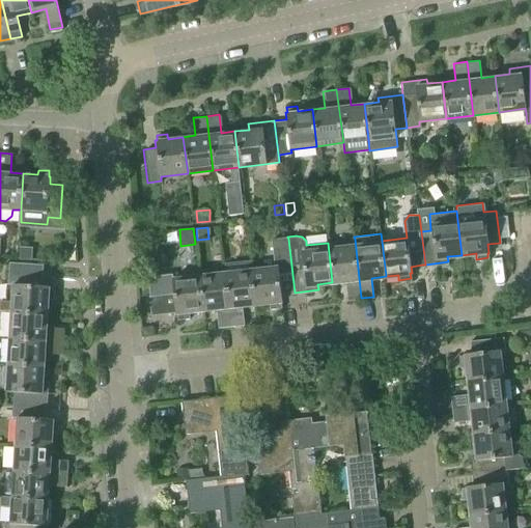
[(275,266),(251,269),(255,304),(270,302),(271,308),(282,306),(281,301),(282,301),(281,294),(295,293),(288,239),(287,237),(272,238),(275,266)]
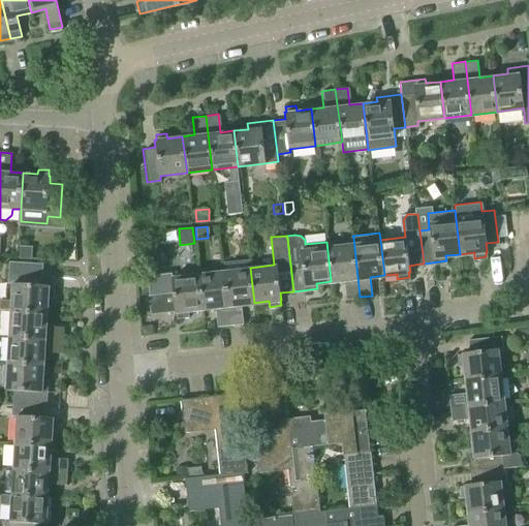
[(346,299),(360,297),(353,238),(352,236),(351,236),(352,239),(327,242),(331,281),(343,279),(346,299)]
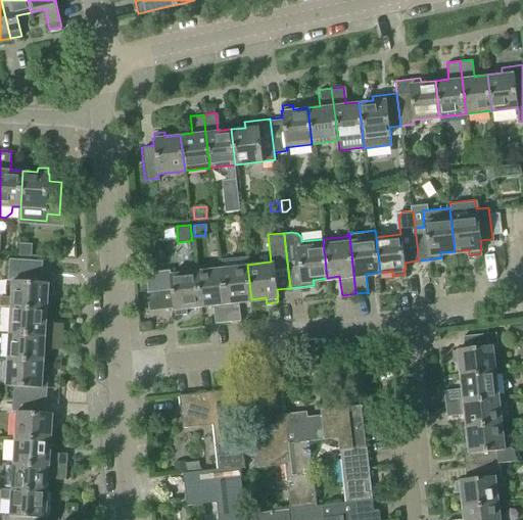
[(223,268),(222,268),(228,320),(241,319),(239,300),(251,299),(247,265),(246,255),(222,258),(223,268)]
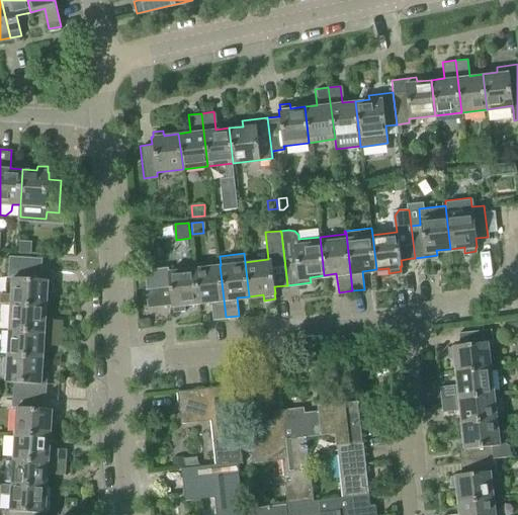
[(41,279),(42,267),(44,258),(10,255),(9,277),(13,277),(12,293),(2,292),(1,304),(12,304),(48,307),(48,292),(54,292),(54,281),(49,281),(49,279),(41,279)]
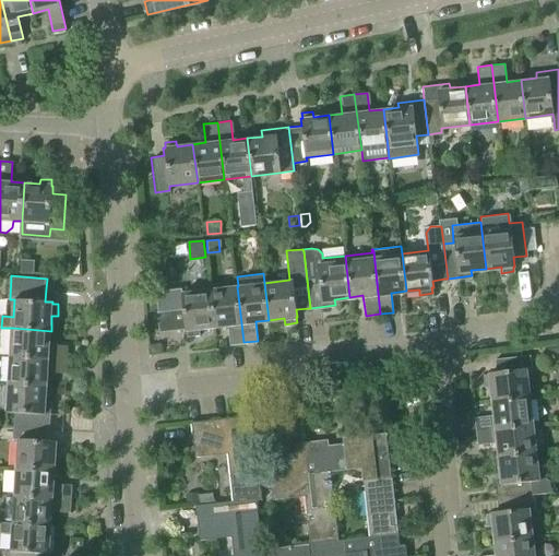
[(244,342),(237,286),(210,288),(214,327),(228,324),(230,344),(244,342)]
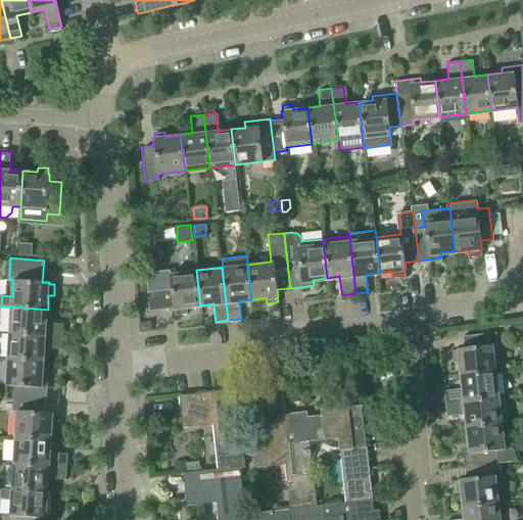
[(186,306),(200,305),(196,270),(171,273),(170,269),(146,271),(150,304),(172,301),(173,309),(176,309),(176,313),(186,312),(186,306)]
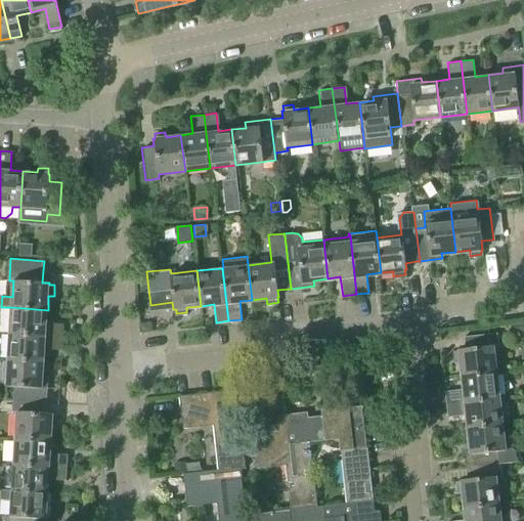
[(47,322),(48,310),(12,307),(10,333),(63,337),(64,323),(47,322)]
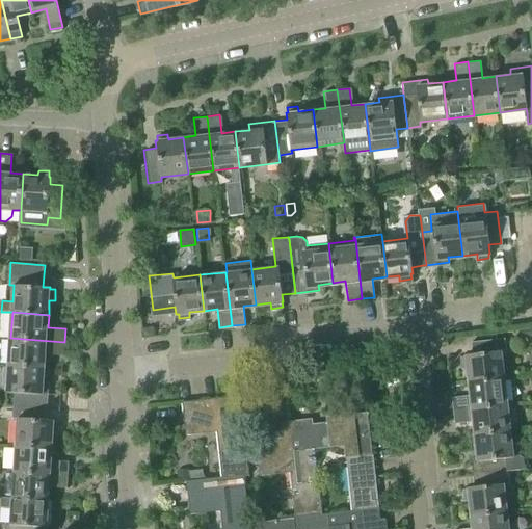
[(531,326),(519,328),(521,337),(531,335),(531,326)]
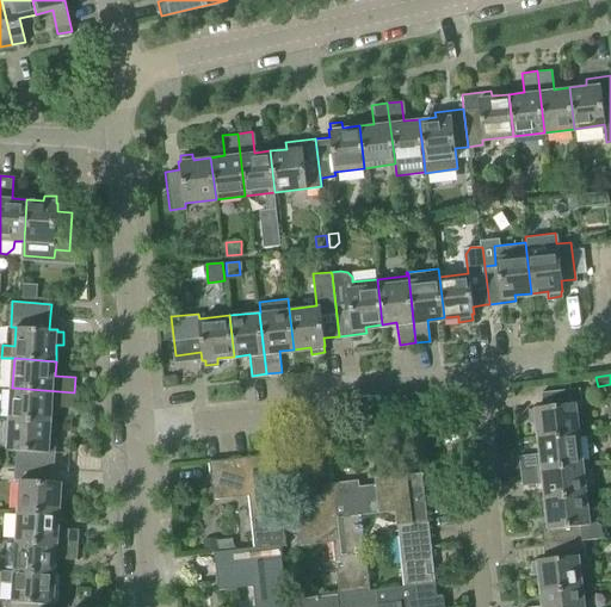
[(73,407),(74,392),(12,388),(10,417),(51,421),(53,406),(73,407)]
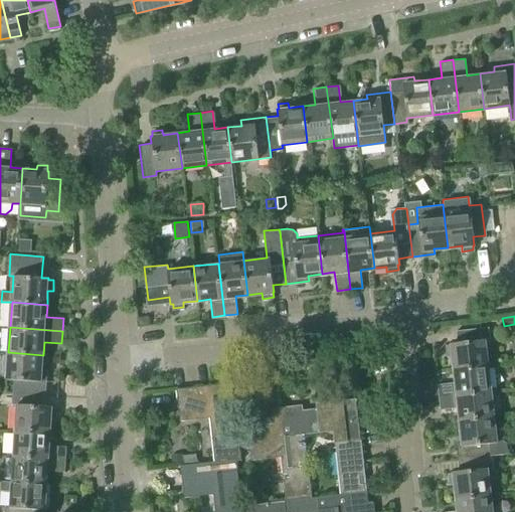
[(454,369),(488,366),(485,343),(491,343),(489,327),(457,330),(458,342),(451,343),(451,344),(446,345),(447,356),(452,356),(454,369)]
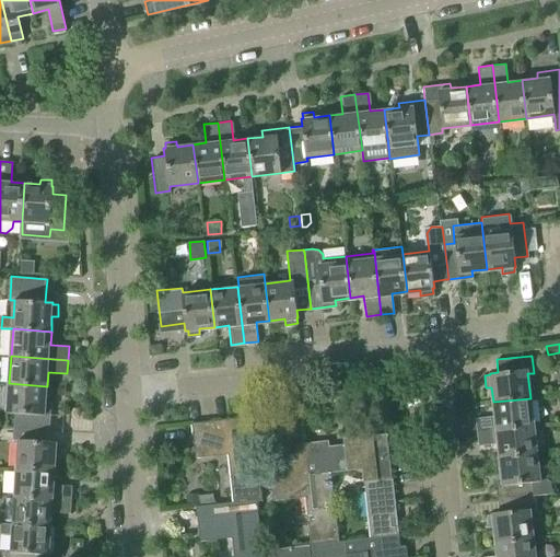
[(46,402),(47,386),(9,383),(7,413),(15,413),(14,427),(50,429),(53,402),(46,402)]
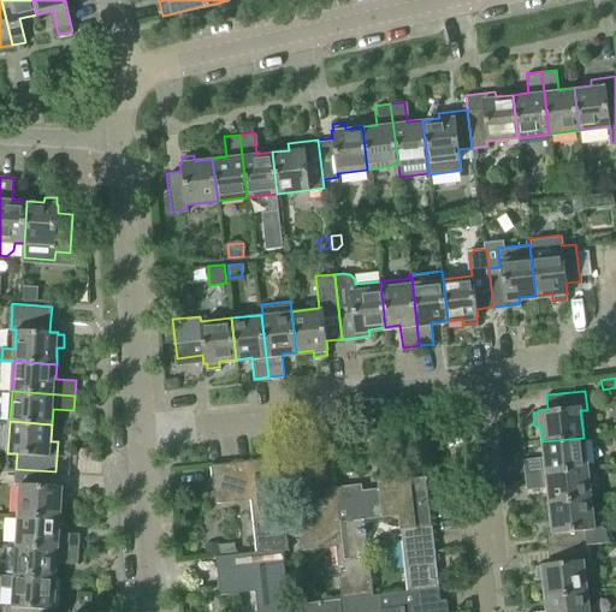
[(522,459),(525,474),(593,467),(597,467),(597,462),(586,463),(584,438),(543,441),(544,457),(522,459)]
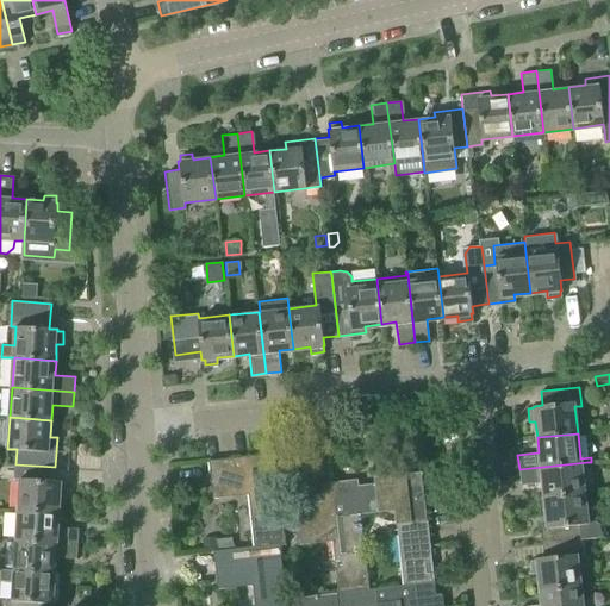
[(285,543),(275,451),(209,460),(213,498),(248,494),(254,544),(254,545),(279,543),(285,543)]
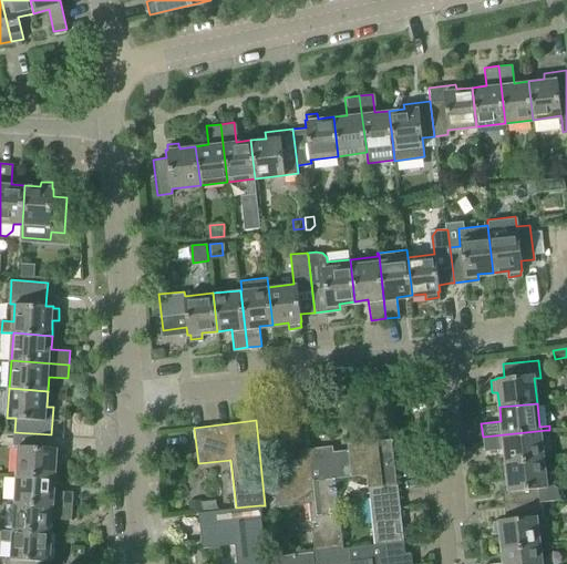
[(504,449),(505,463),(544,459),(540,433),(550,432),(549,430),(546,430),(483,437),(484,451),(504,449)]
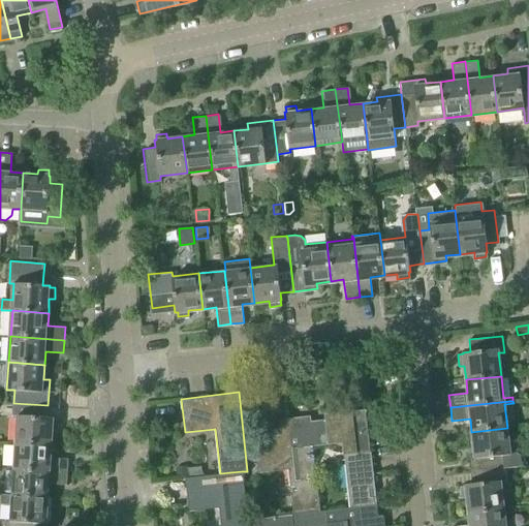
[(13,403),(13,411),(12,415),(18,416),(16,443),(52,445),(53,431),(58,431),(59,420),(54,420),(54,418),(47,418),(48,405),(13,403)]
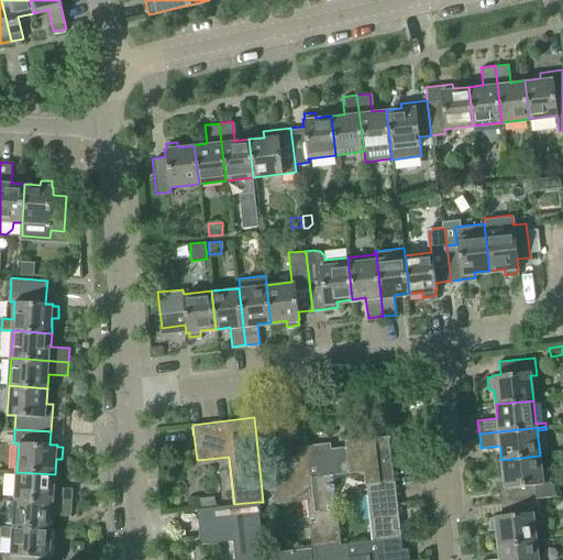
[(400,537),(397,503),(389,437),(305,446),(309,478),(333,474),(333,475),(365,472),(373,540),(400,537)]
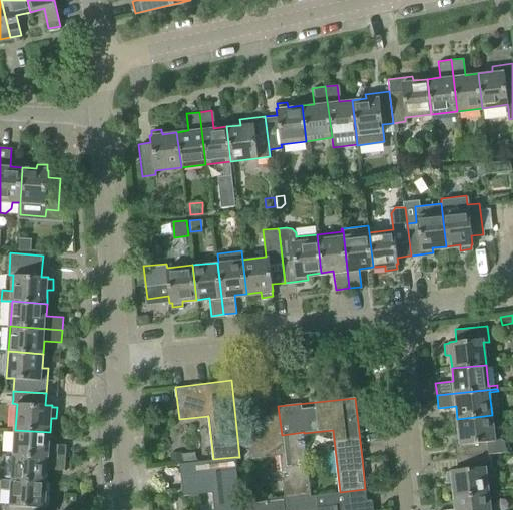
[(279,455),(284,498),(284,499),(310,496),(310,495),(304,433),(304,432),(282,435),(278,406),(255,408),(260,436),(247,437),(249,458),(279,455)]
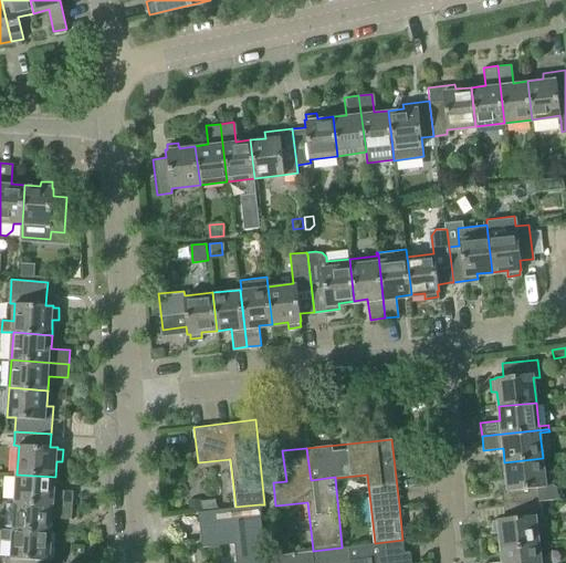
[(501,494),(502,504),(540,500),(558,499),(557,488),(554,486),(545,487),(543,458),(504,462),(505,478),(500,479),(501,494)]
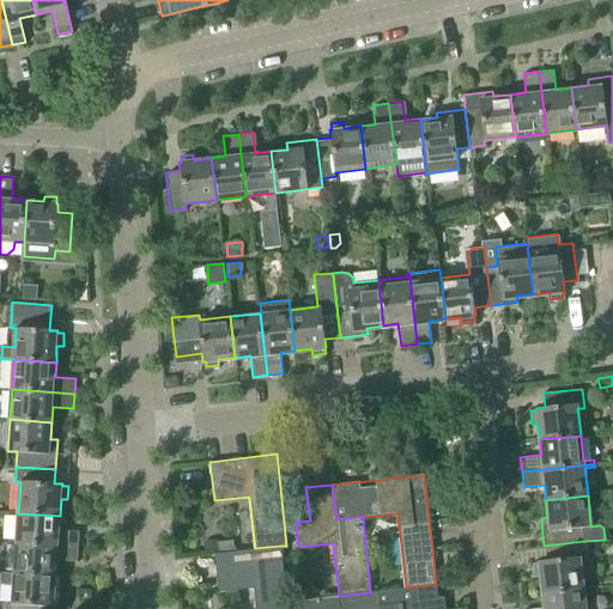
[(59,530),(60,516),(18,513),(16,542),(79,547),(80,531),(59,530)]
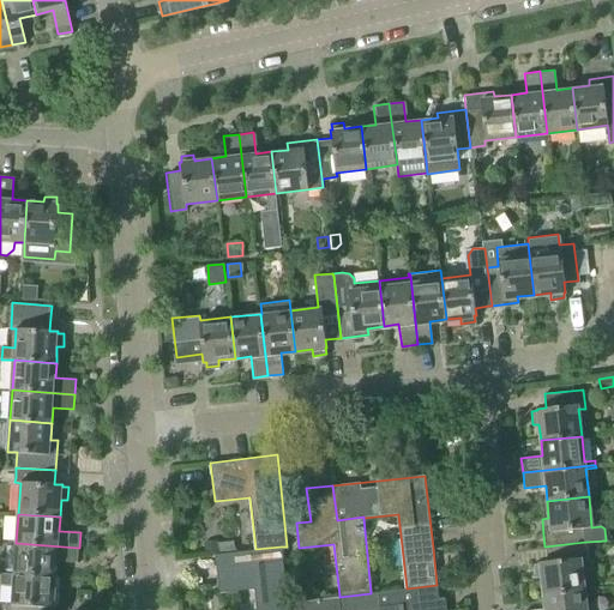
[(217,541),(203,542),(204,550),(218,549),(218,545),(217,541)]
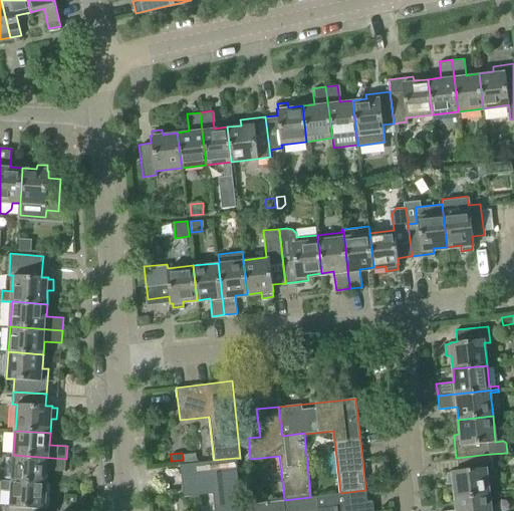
[(490,454),(456,458),(458,470),(451,471),(451,472),(446,472),(448,484),(453,483),(454,497),(489,493),(486,467),(491,466),(490,454)]
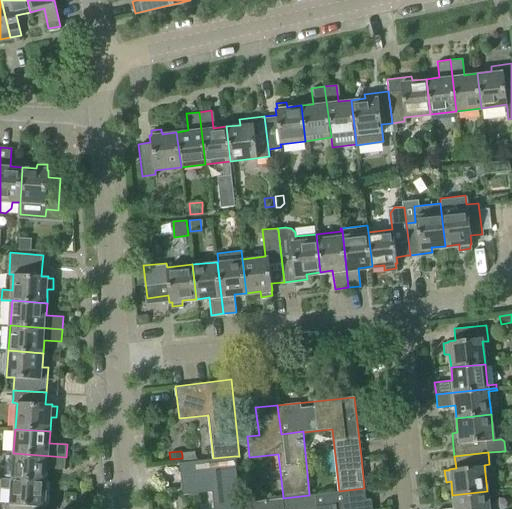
[(65,469),(66,457),(13,453),(12,478),(47,481),(47,468),(65,469)]
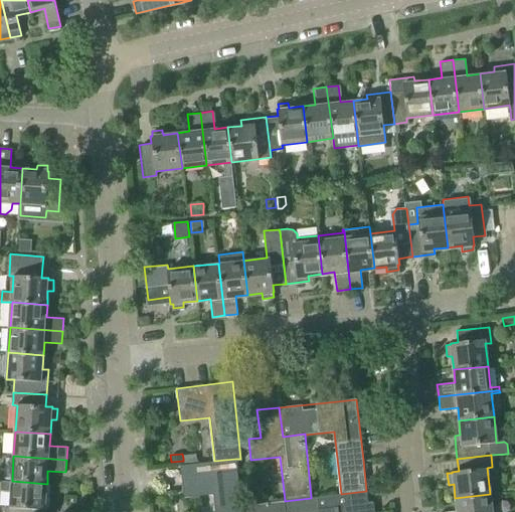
[(215,511),(240,511),(240,505),(241,505),(235,459),(214,461),(214,460),(197,462),(195,463),(184,464),(183,464),(180,464),(184,497),(214,493),(215,511)]
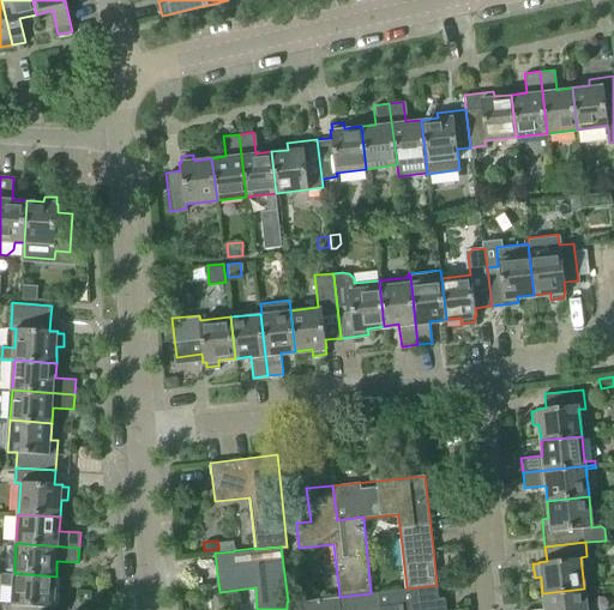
[(55,593),(56,577),(14,573),(12,604),(6,603),(5,609),(44,609),(46,608),(54,608),(54,607),(60,607),(61,593),(55,593)]
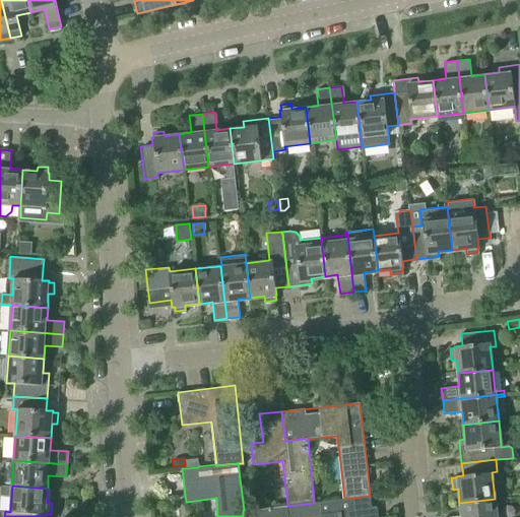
[(378,516),(377,507),(372,507),(370,496),(344,499),(320,502),(321,516),(378,516)]
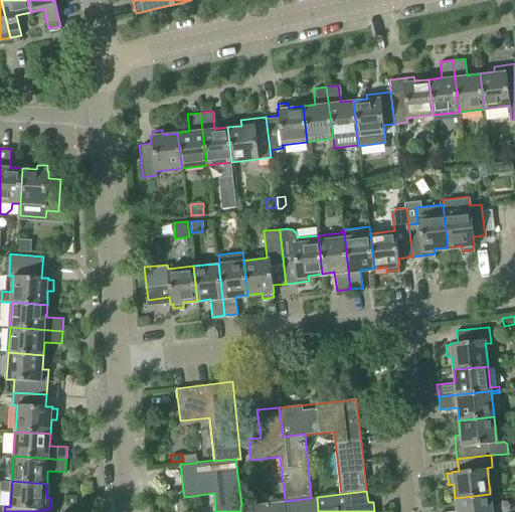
[(492,511),(490,494),(455,498),(456,510),(441,511),(492,511)]
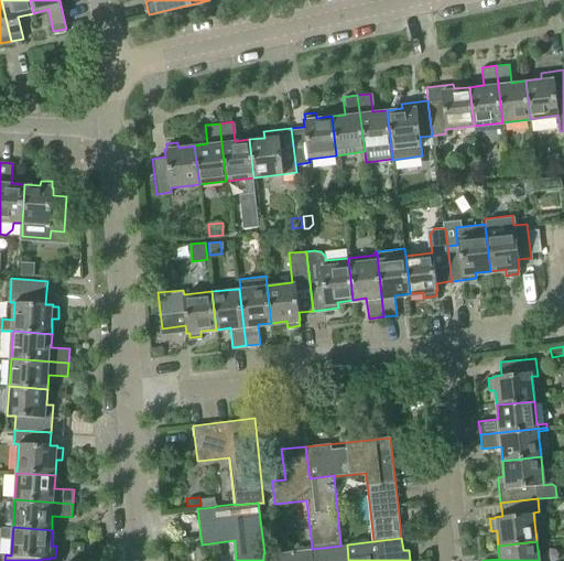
[(340,546),(312,549),(312,548),(264,553),(263,553),(263,560),(348,560),(347,545),(340,545),(340,546)]
